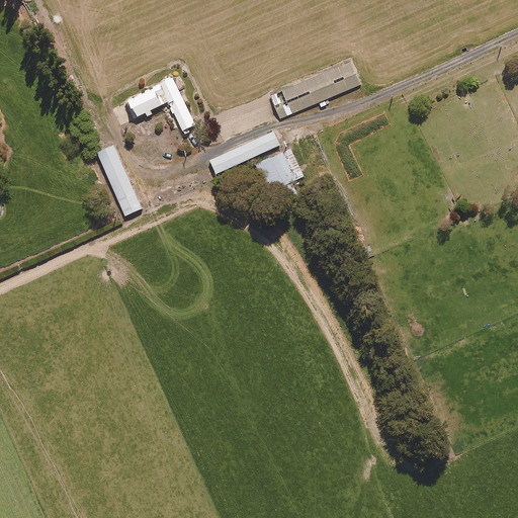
[(280,118),(318,102),(321,107),(330,103),(328,98),(360,84),(350,59),(270,93),(280,118)]
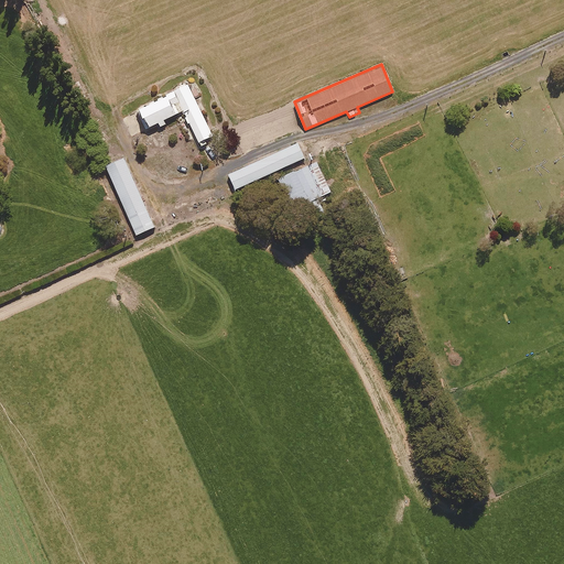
[(212,137),(186,84),(136,109),(145,130),(158,123),(160,129),(165,127),(163,122),(183,112),(201,149),(206,145),(204,141),(212,137)]
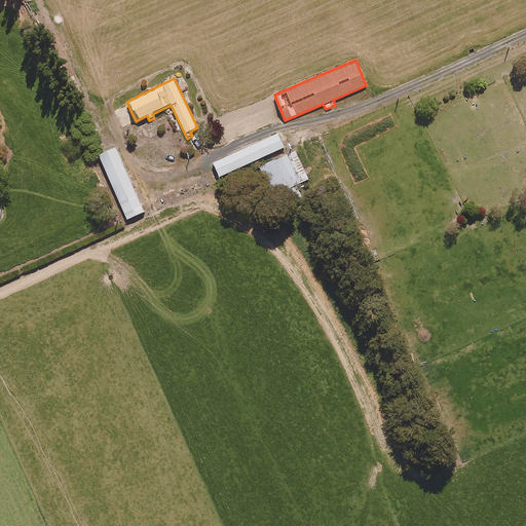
[(284,147),(277,133),(213,161),(220,176),(284,147)]
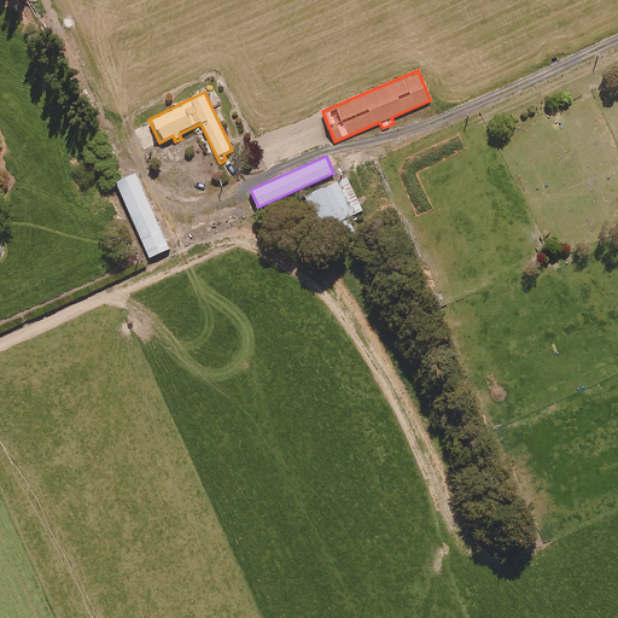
[(169,248),(135,170),(116,180),(149,256),(169,248)]
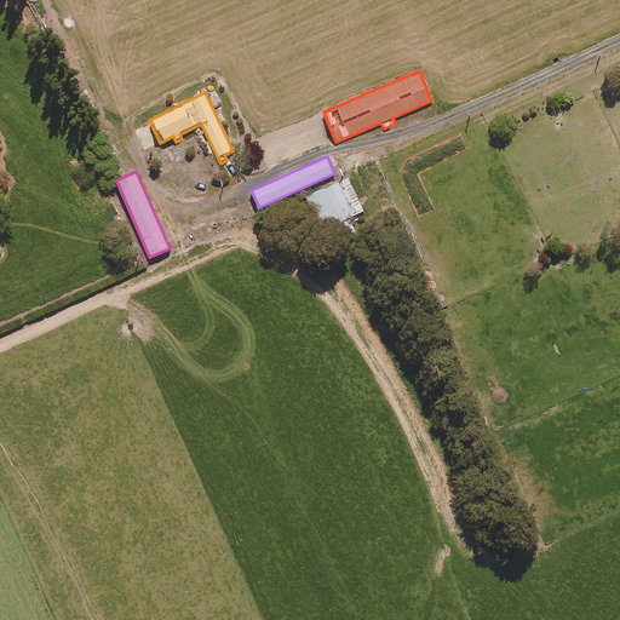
[(359,235),(350,216),(363,210),(349,176),(308,195),(323,228),(343,219),(351,237),(359,235)]
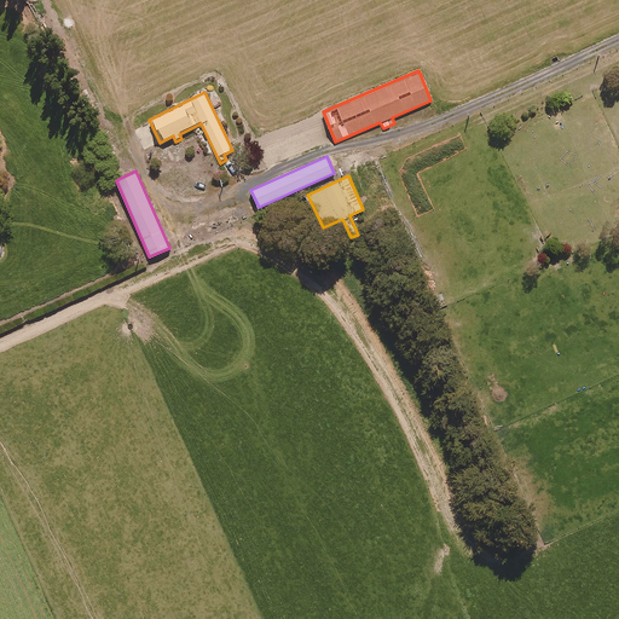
All buildings are outlined.
